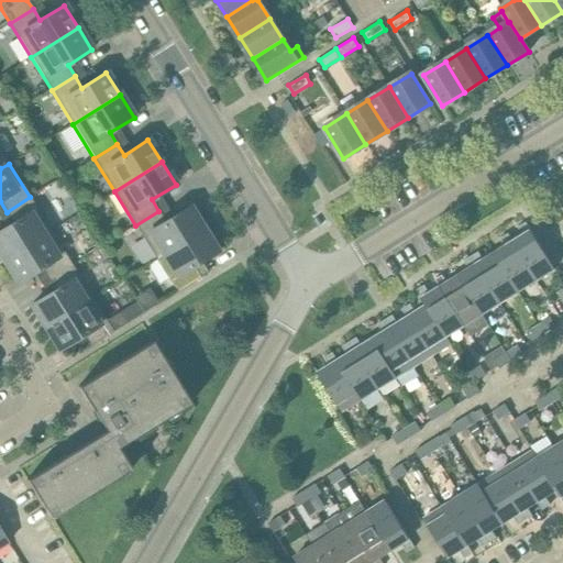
[(0,255),(3,261),(51,231),(30,197),(7,212),(13,223),(0,231),(0,255)]
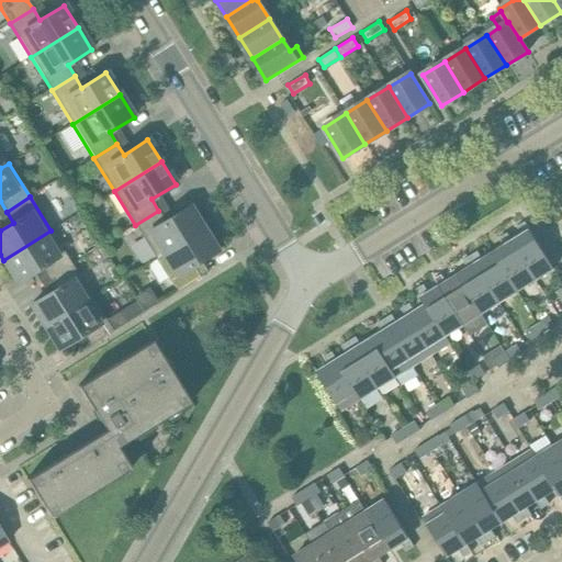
[(158,211),(135,225),(156,258),(203,229),(189,206),(166,222),(158,211)]
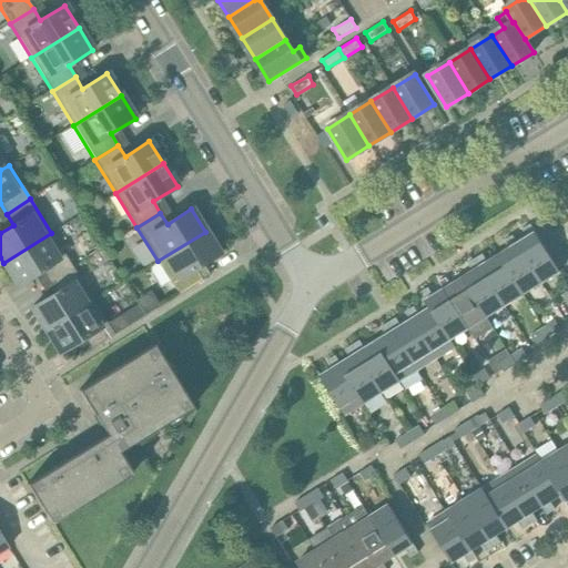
[(527,237),(517,244),(540,283),(559,271),(536,233),(535,234),(530,225),(523,230),(527,237)]
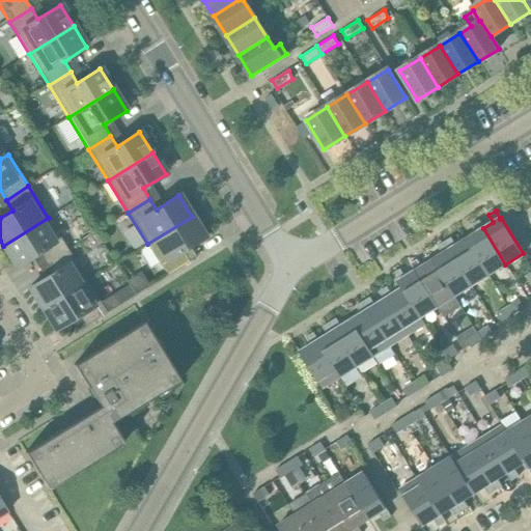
[(192,217),(147,244),(167,276),(189,262),(183,251),(205,238),(192,217)]
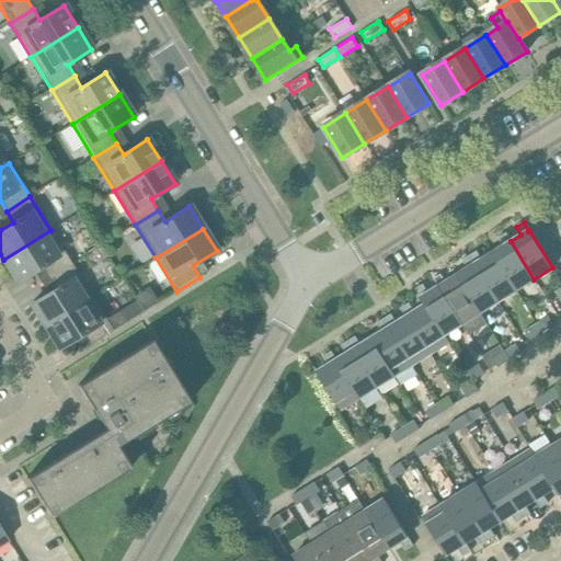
[(48,278),(71,263),(50,230),(3,260),(18,282),(41,266),(48,278)]
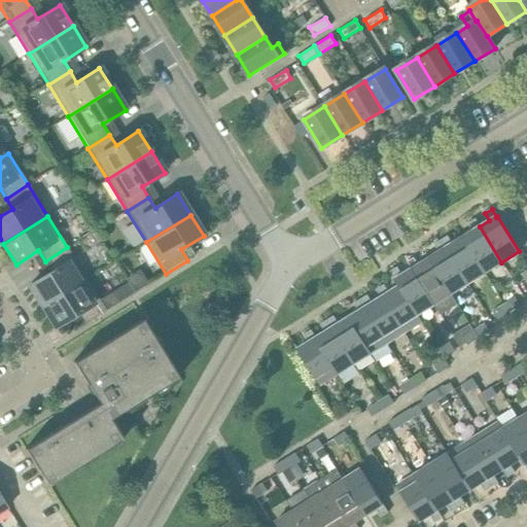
[(501,262),(480,226),(475,219),(468,223),(472,231),(462,238),(484,273),(501,262)]
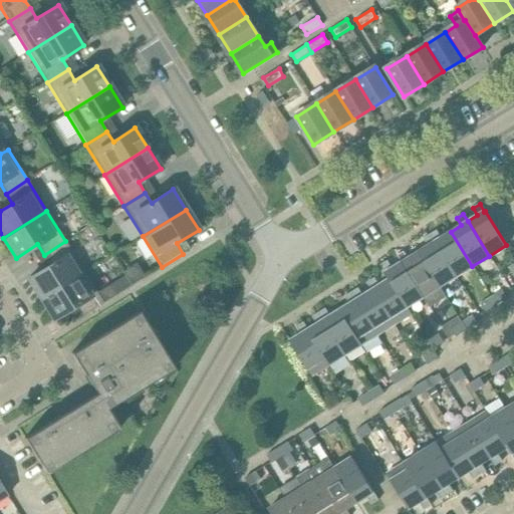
[(456,276),(472,266),(451,232),(440,238),(436,231),(430,235),(456,276)]
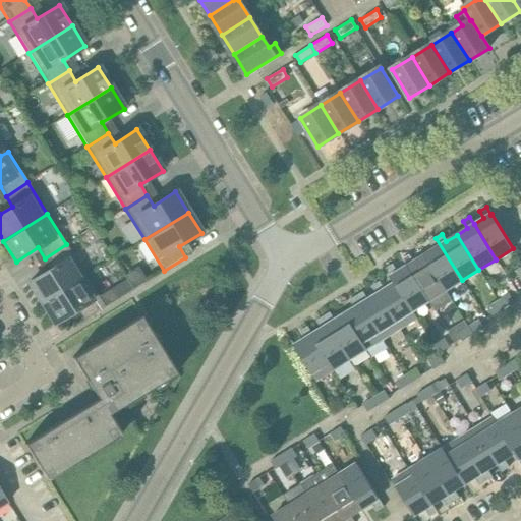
[(446,290),(462,280),(436,238),(429,241),(433,248),(423,255),(446,290)]
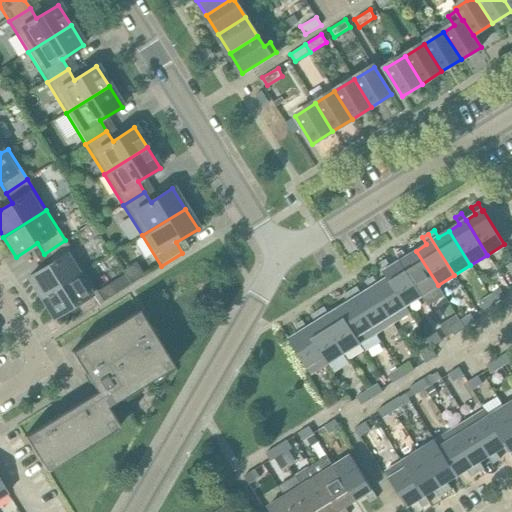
[(41,298),(84,271),(65,240),(44,254),(50,264),(28,277),(41,298)]
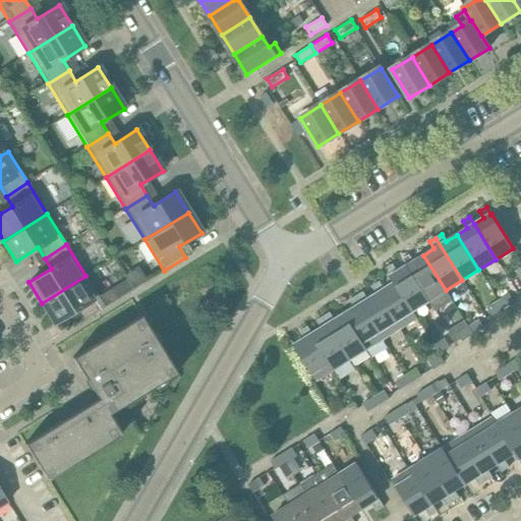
[(408,254),(403,258),(429,301),(436,311),(452,301),(446,290),(423,255),(413,262),(408,254)]
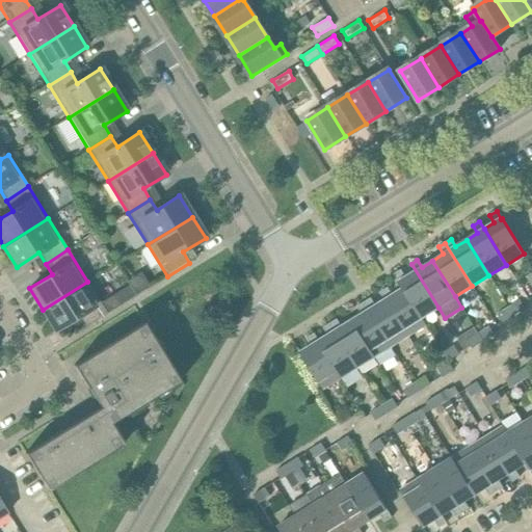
[(400,270),(394,274),(402,289),(421,318),(439,308),(411,264),(410,264),(415,271),(404,277),(400,270)]
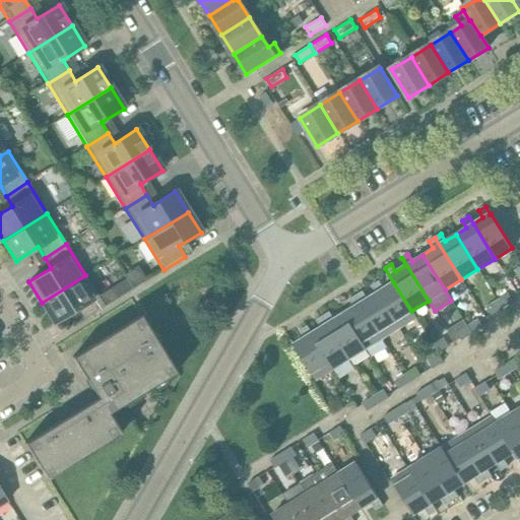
[(85,275),(42,303),(55,323),(76,310),(83,320),(105,307),(85,275)]
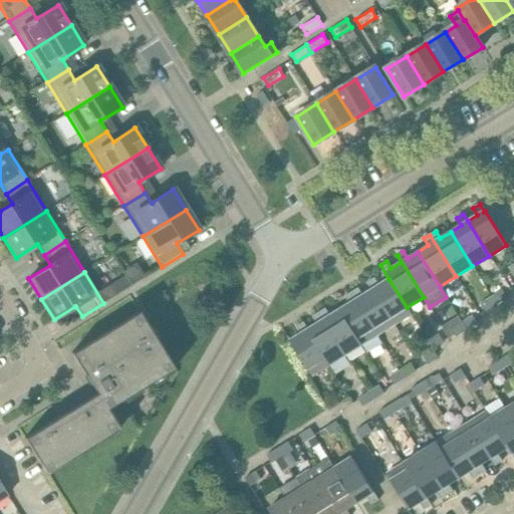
[(412,313),(407,307),(389,279),(378,286),(373,278),(367,282),(371,289),(394,324),(412,313)]
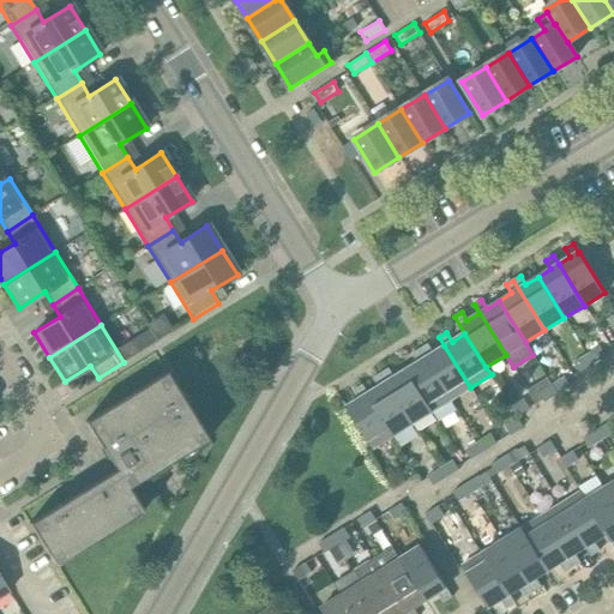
[(451,399),(470,387),(444,345),(433,354),(427,344),(420,349),(451,399)]
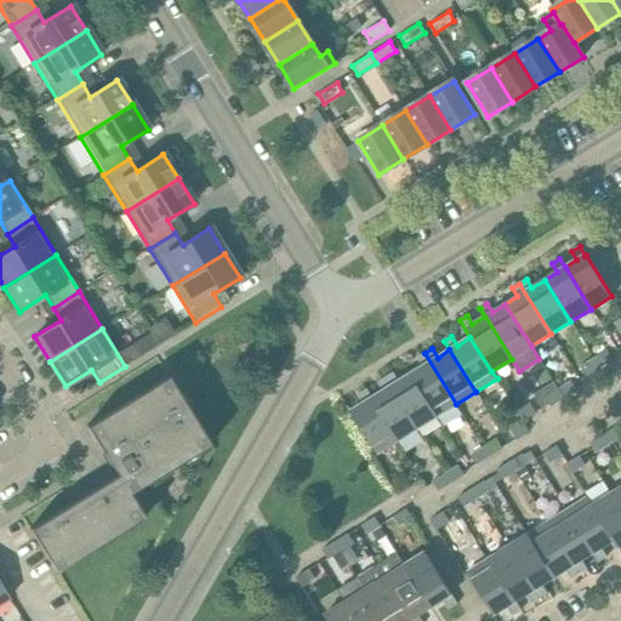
[(613,360),(610,355),(607,351),(593,358),(599,368),(613,360)]
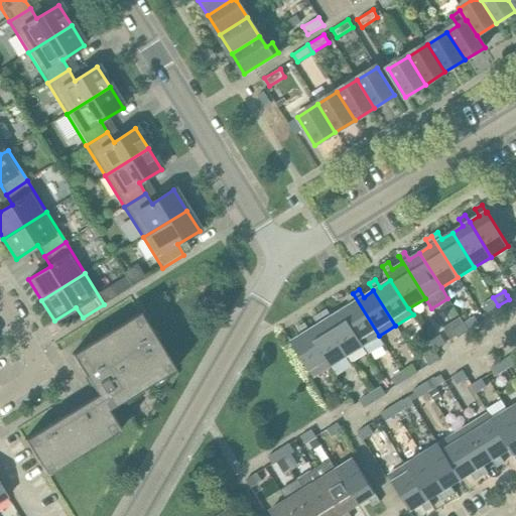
[(363,346),(379,336),(353,293),(347,297),(351,304),(341,311),(363,346)]
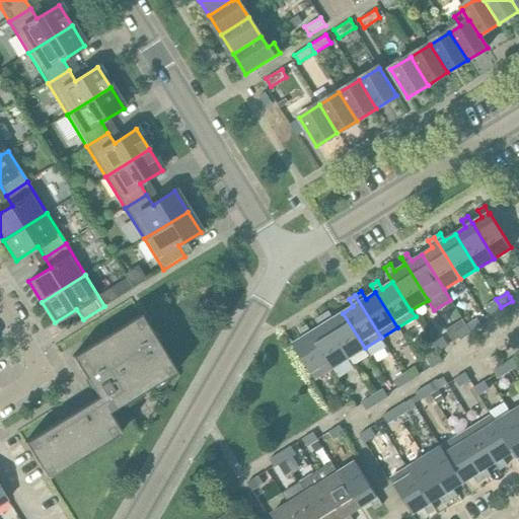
[(501,307),(496,299),(485,306),(490,314),(501,307)]
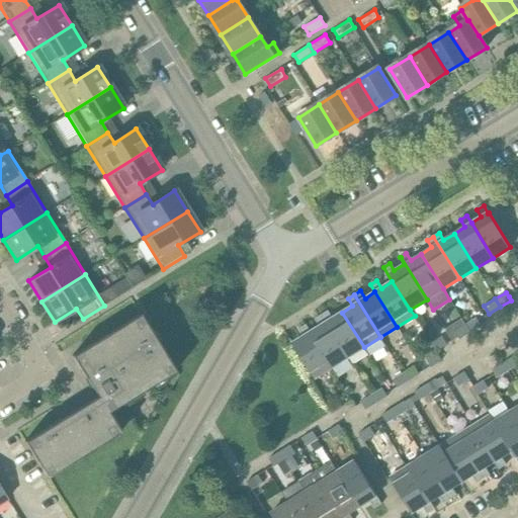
[(348,358),(364,347),(342,313),(332,319),(327,312),(321,316),(348,358)]
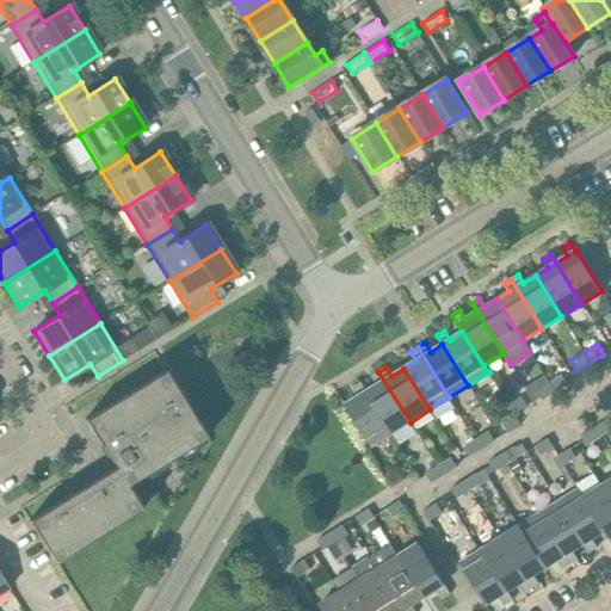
[(69,495),(29,520),(55,563),(80,548),(75,538),(87,530),(93,539),(134,514),(133,513),(131,513),(124,503),(133,498),(134,499),(136,498),(128,486),(142,476),(143,477),(144,476),(189,449),(198,443),(207,438),(208,438),(187,406),(165,370),(99,411),(84,420),(100,446),(102,445),(115,468),(119,474),(74,503),(69,495)]
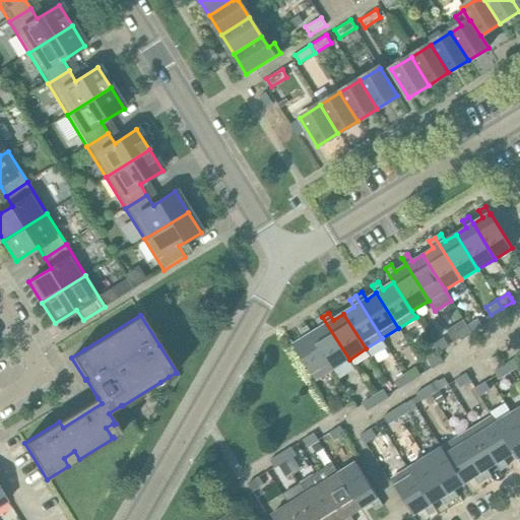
[(332,370),(349,360),(322,317),(316,320),(321,327),(311,333),(332,370)]
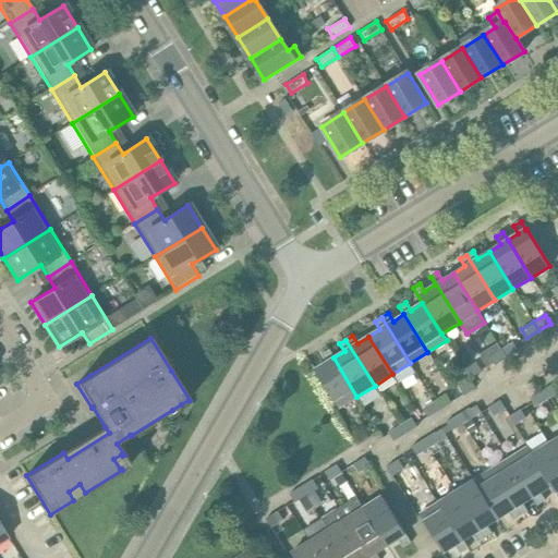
[(512,342),(501,350),(507,359),(518,351),(512,342)]
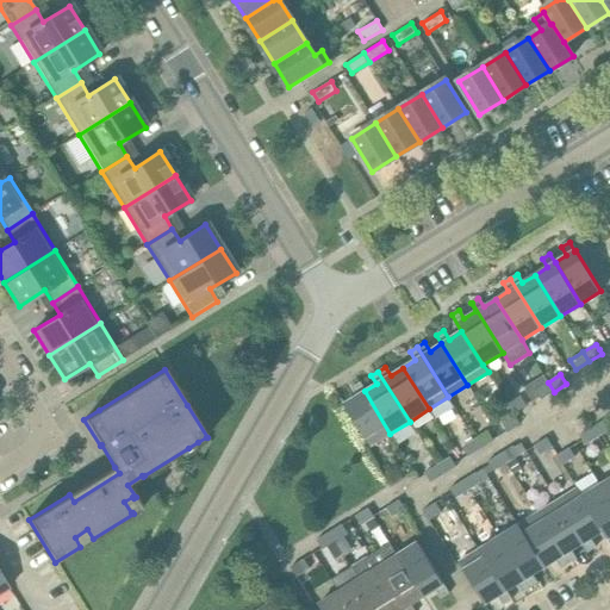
[(356,397),(343,404),(369,446),(390,434),(365,391),(360,383),(352,387),(356,397)]
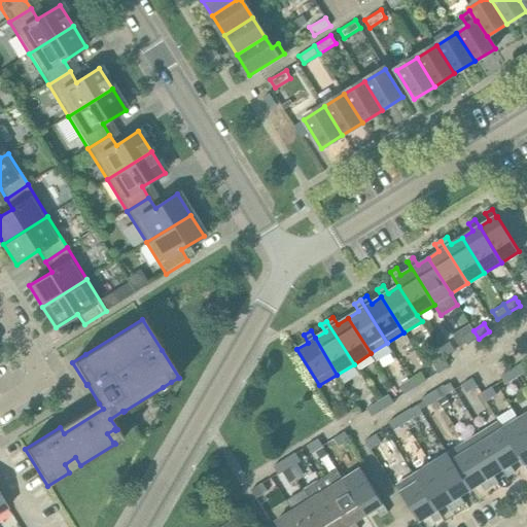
[(473,330),(462,338),(466,344),(467,346),(479,339),(473,330)]
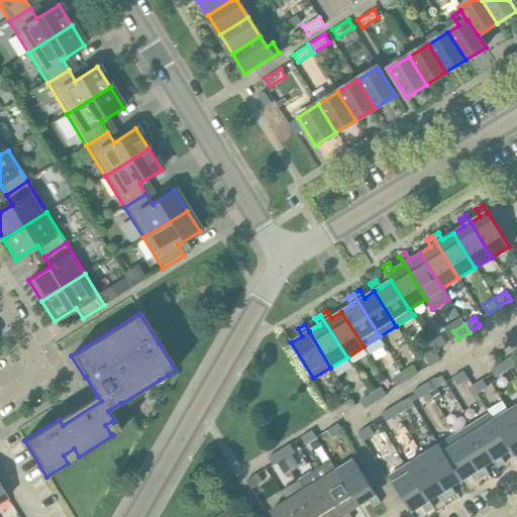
[(430,343),(435,350),(446,344),(441,336),(430,343)]
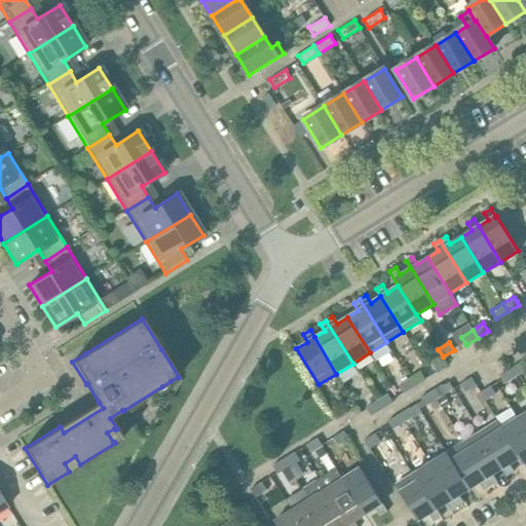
[(431,365),(437,373),(448,366),(443,358),(431,365)]
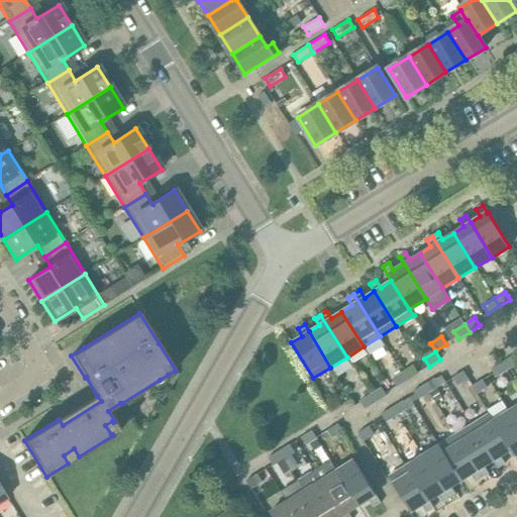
[(516,364),(516,362),(513,355),(502,362),(507,370),(516,364)]
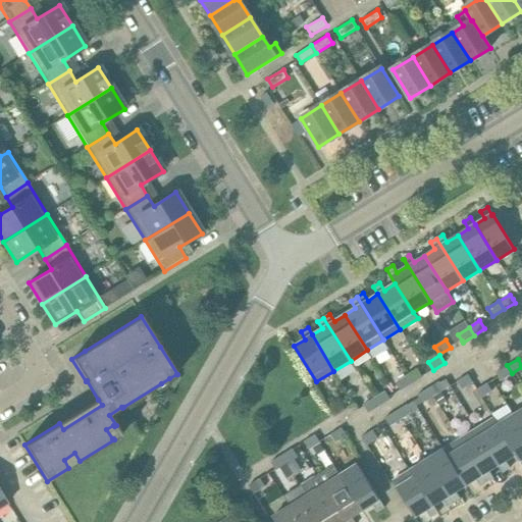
[(512,373),(507,365),(496,372),(501,380),(512,373)]
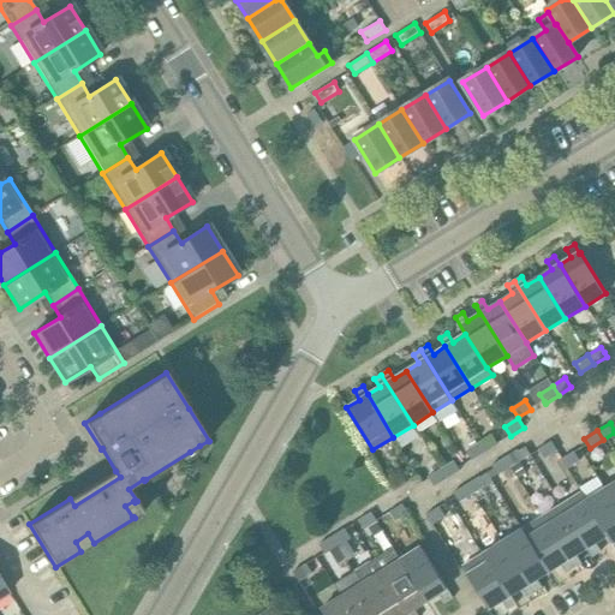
[(478,443),(484,453),(497,445),(491,435),(478,443)]
